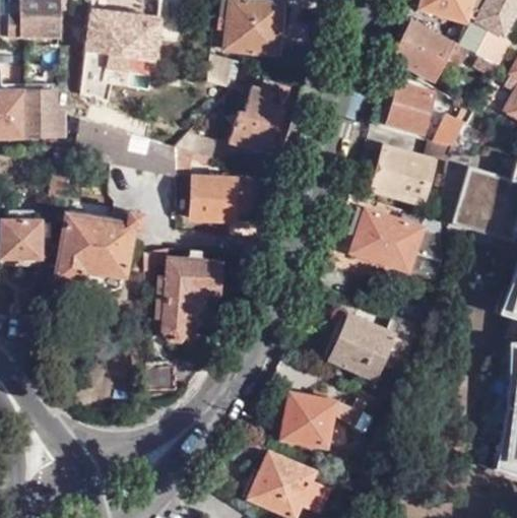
[(65,0),(17,0),(18,12),(12,11),(12,17),(6,18),(7,35),(58,33),(62,4),(65,3),(65,0)]
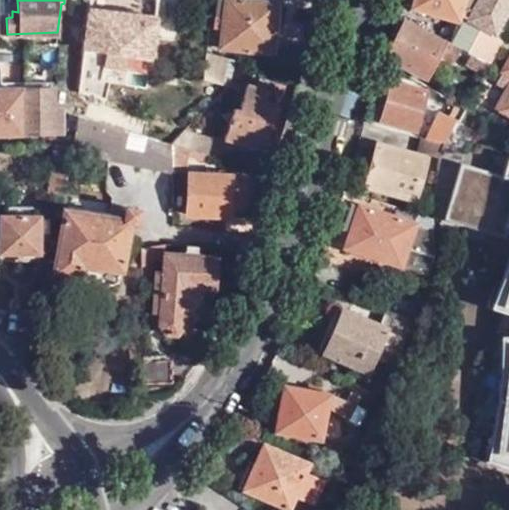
[(277,30),(282,6),(243,0),(224,0),(223,12),(216,13),(214,32),(219,33),(218,46),(268,54),(272,29),(277,30)]
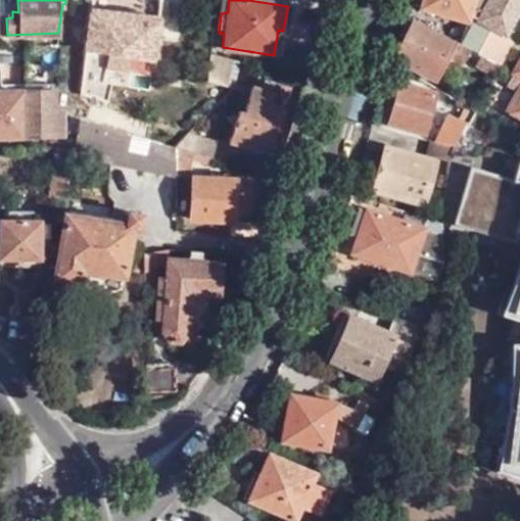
[(472,0),(420,0),(418,9),(465,24),(468,14),(472,0)]
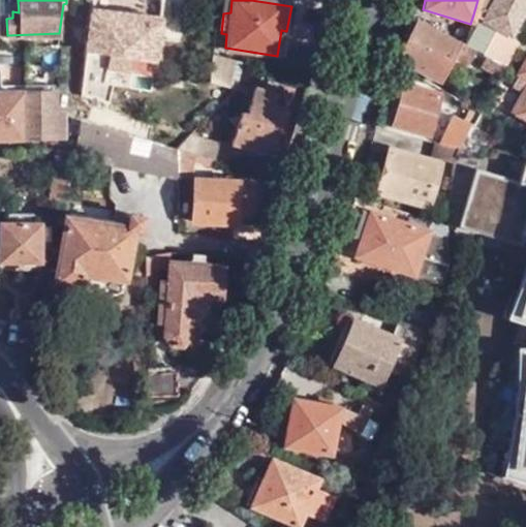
[(525,0),(477,0),(473,14),(497,27),(514,35),(525,11),(525,0)]
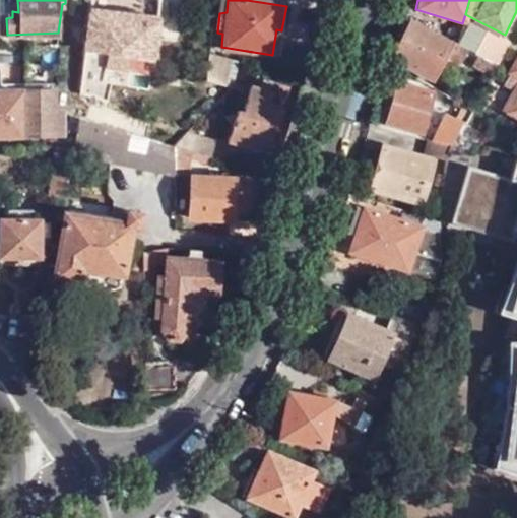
[(160,18),(90,11),(81,94),(116,99),(118,85),(110,84),(112,70),(133,73),(135,60),(153,62),(160,18)]
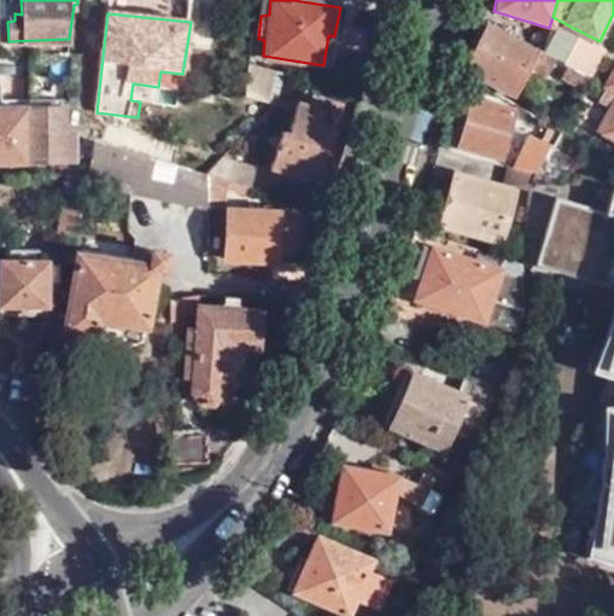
[(533,44),(544,46),(549,32),(538,28),(533,44)]
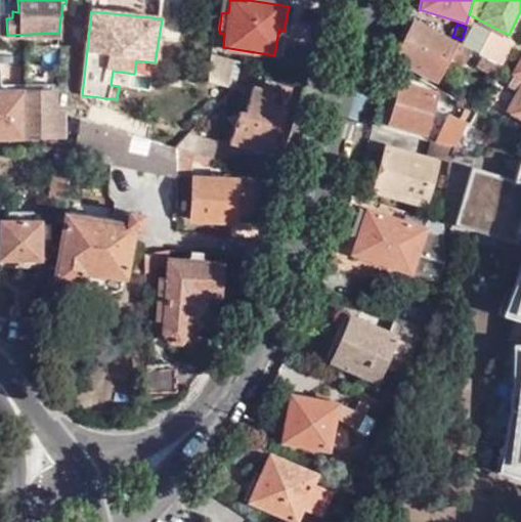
[(468,60),(472,53),(417,26),(399,62),(438,82),(447,64),(454,69),(461,56),(468,60)]
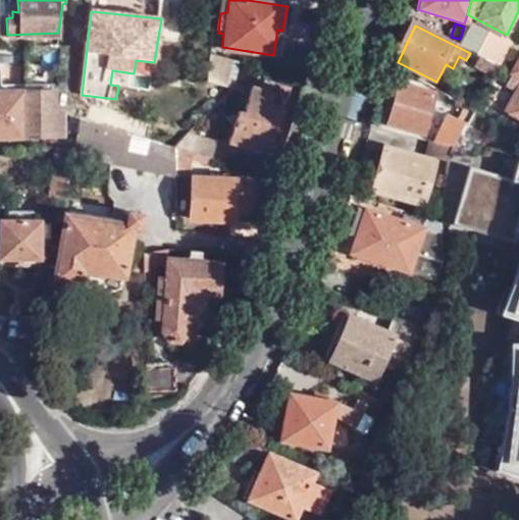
[(490,27),(476,53),(481,56),(502,66),(516,39),(507,35),(490,27)]
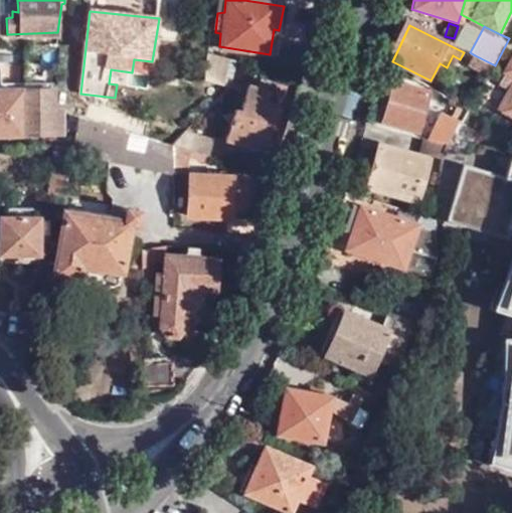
[(202,79),(228,88),(230,81),(221,78),(227,60),(206,54),(202,79)]
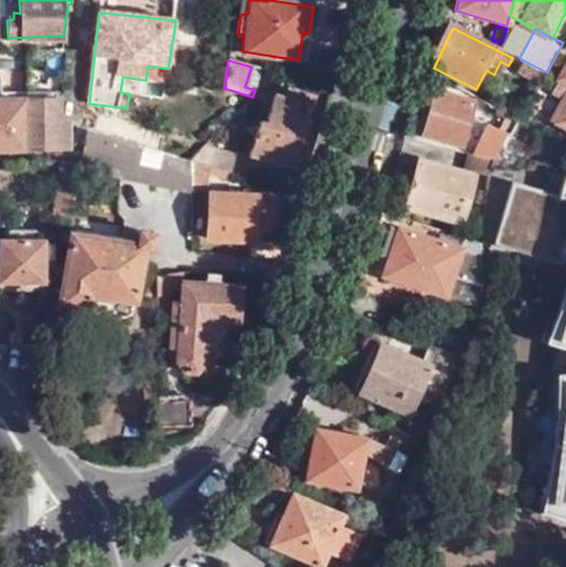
[(518,73),(539,86),(547,72),(525,61),(518,73)]
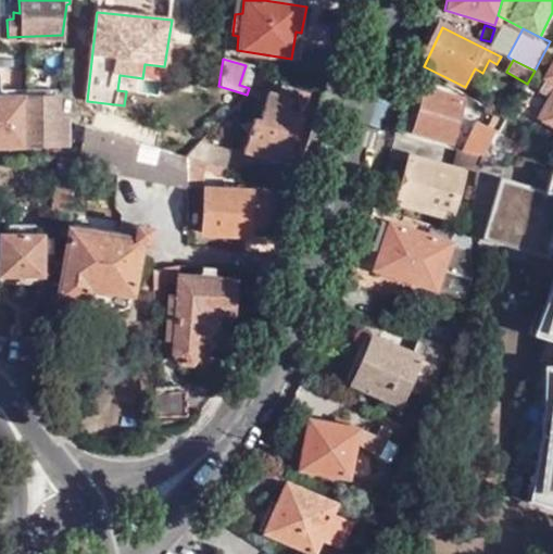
[(239,85),(249,88),(255,67),(246,65),(239,85)]
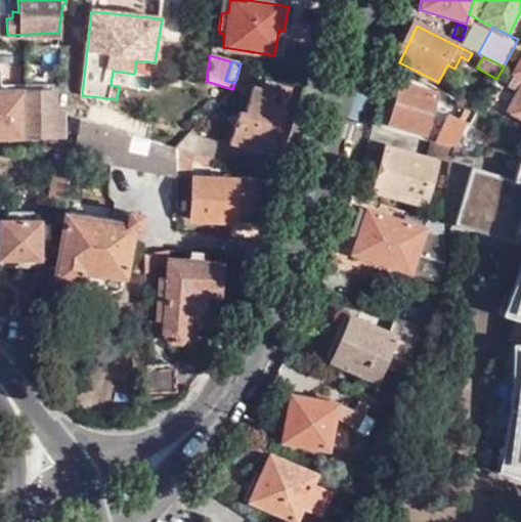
[(23,86),(23,135),(58,134),(61,110),(54,110),(57,85),(23,86)]
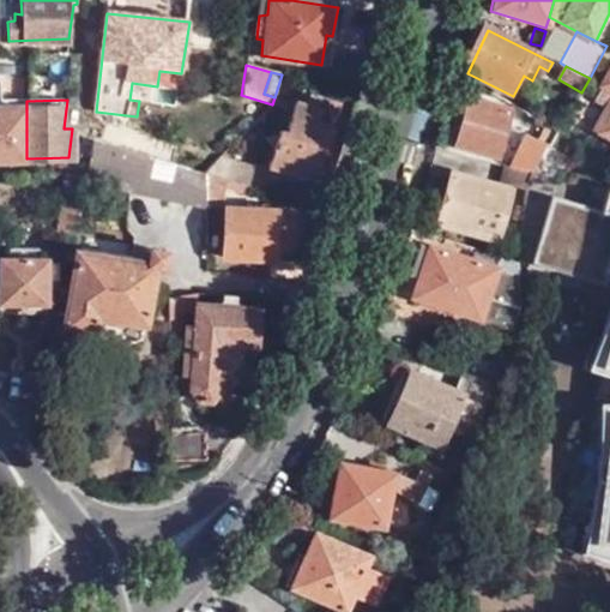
[(0,159),(26,159),(26,101),(0,101),(0,159)]
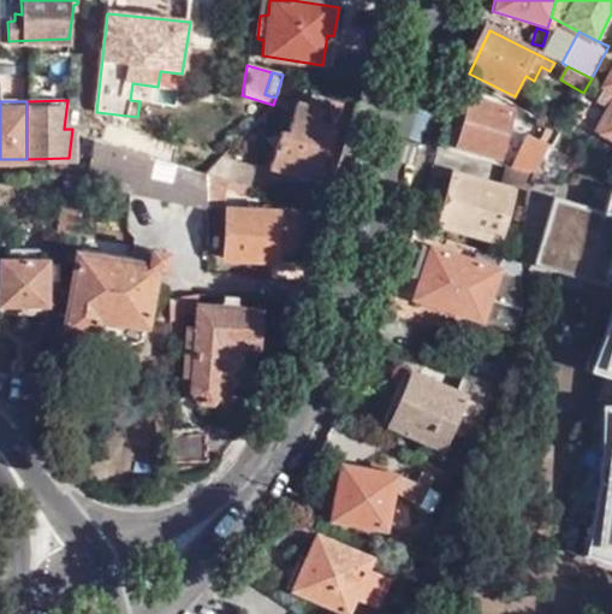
[(517,136),(523,116),(469,101),(456,147),(503,160),(510,135),(517,136)]
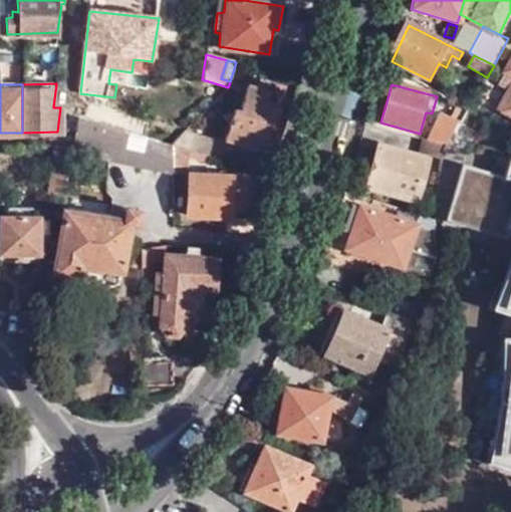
[(280,97),(247,86),(239,112),(233,110),(223,141),(267,155),(275,131),(269,129),(280,97)]
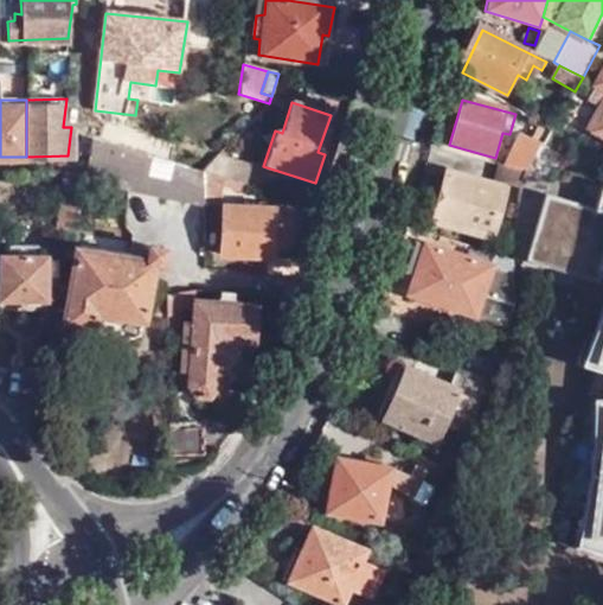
[(514,134),(505,167),(528,173),(551,128),(519,112),(517,121),(524,123),(519,135),(514,134)]
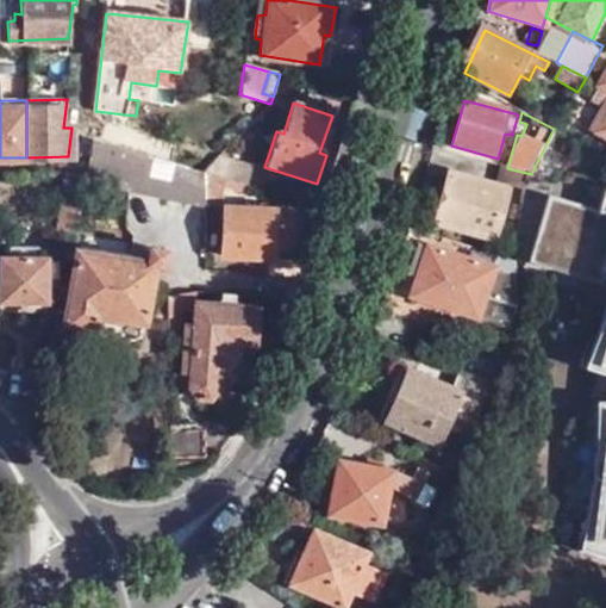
[(77,231),(76,237),(105,242),(116,193),(206,209),(205,173),(97,126),(93,144),(88,169),(77,231)]
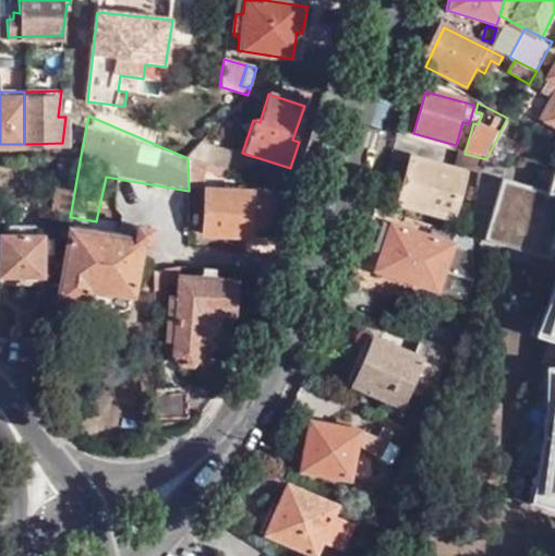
[(74,130),(85,132),(88,116),(77,116),(74,130)]
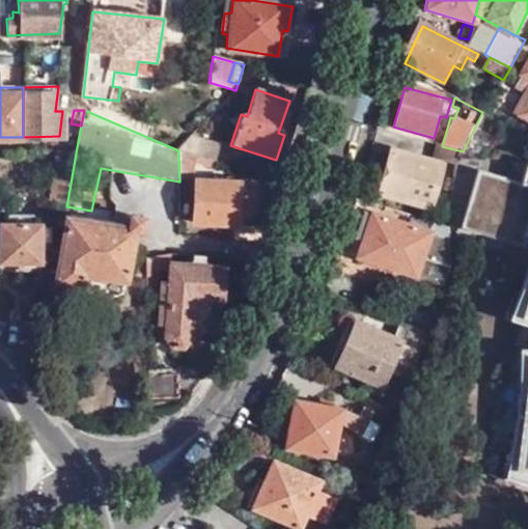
[(478,128),(474,138),(492,147),(497,137),(478,128)]
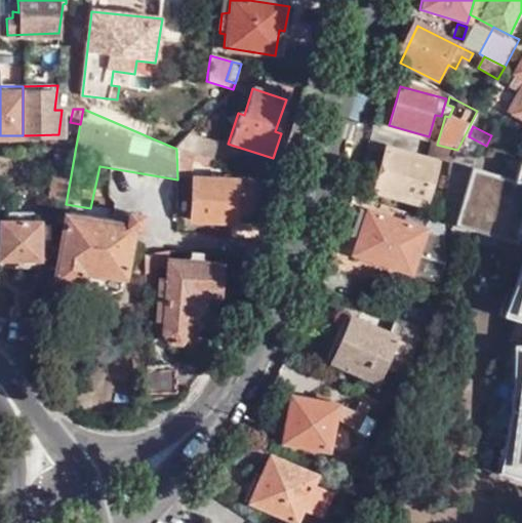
[(176,149),(194,154),(213,159),(217,142),(192,133),(176,149)]
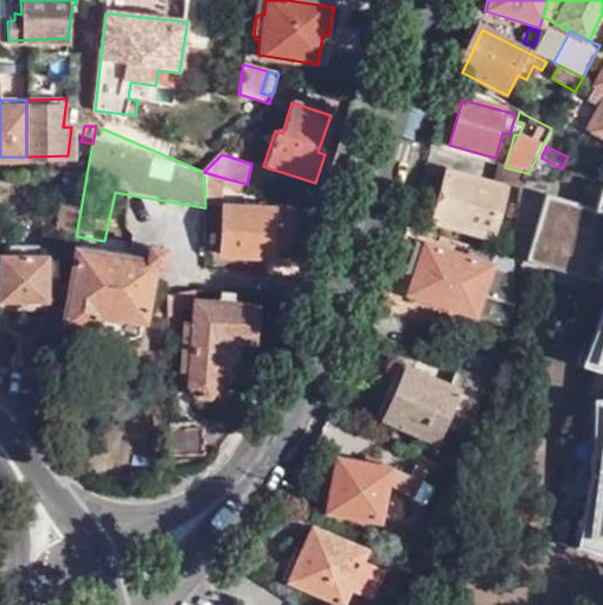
[(505,167),(501,166),(496,180),(524,188),(524,183),(528,173),(505,167)]
